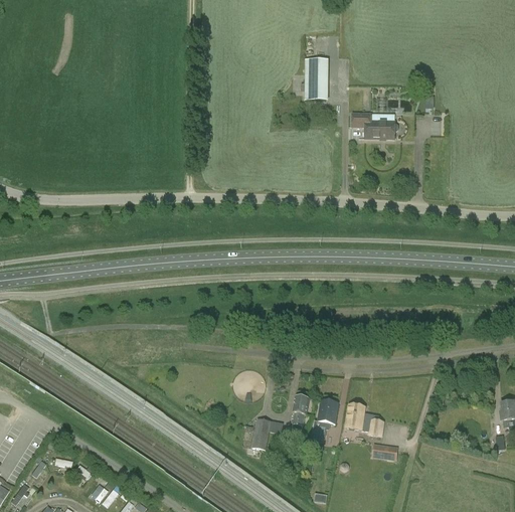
[(328,101),(329,59),(305,58),(305,77),(301,76),(301,83),(305,83),(305,100),(328,101)]
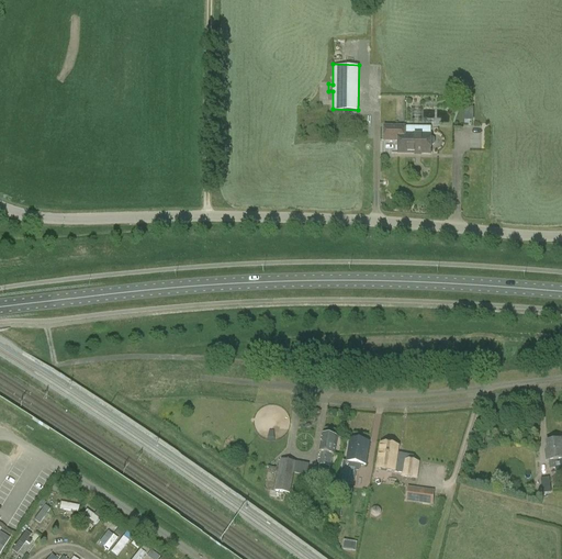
[(430,152),(430,143),(433,144),(435,142),(435,137),(434,135),(430,135),(430,133),(404,132),(404,124),(384,124),(384,138),(398,138),(398,152),(430,152)]
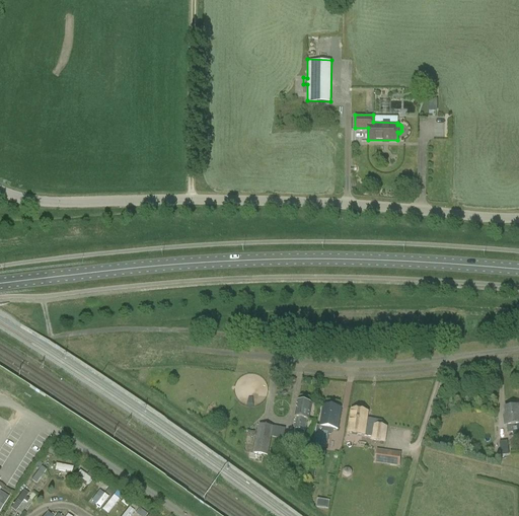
[(296,416),(294,427),(295,427),(293,434),(303,436),(306,418),(308,418),(311,401),(297,399),(294,416),(296,416)]
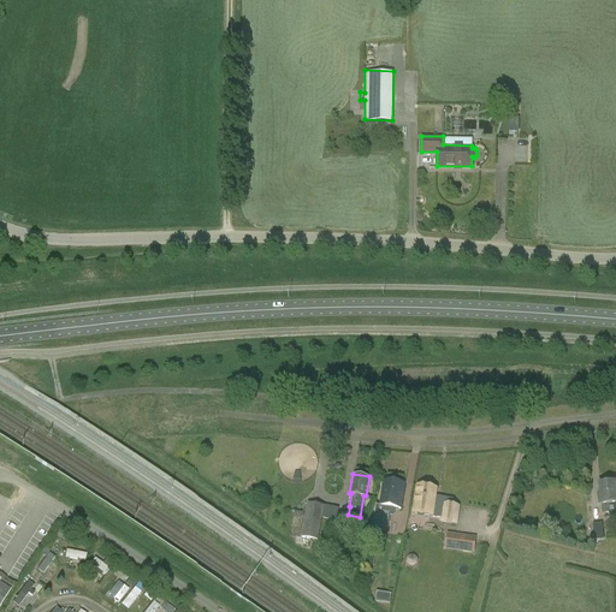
[(404,482),(381,479),(378,503),(377,503),(373,527),(388,529),(390,514),(394,514),(395,506),(401,506),(404,482)]
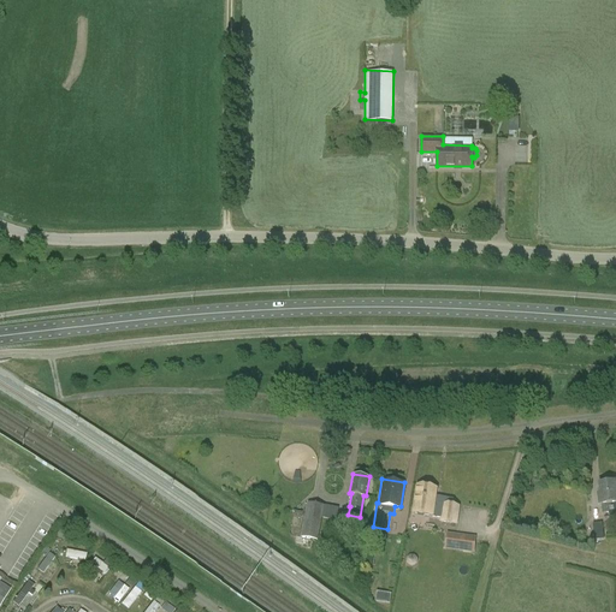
[(599,492),(598,493),(599,504),(602,503),(602,511),(609,510),(610,514),(615,512),(615,489),(615,480),(598,482),(599,492)]
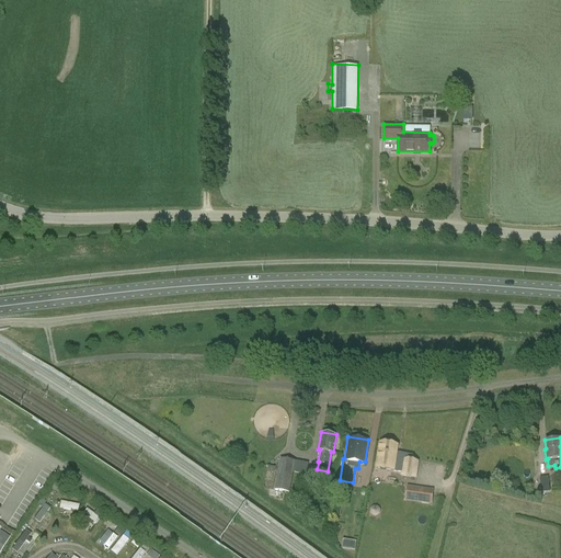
[(380,441),(377,466),(393,468),(393,469),(401,470),(400,474),(416,477),(420,459),(412,458),(413,453),(396,450),(397,443),(380,441)]
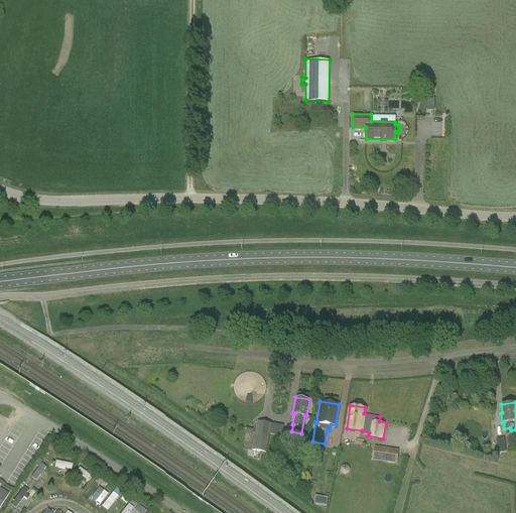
[(247,427),(243,446),(252,449),(266,452),(270,430),(275,432),(277,422),(272,421),(272,422),(258,419),(257,421),(256,421),(255,426),(254,426),(254,428),(246,426),(246,427),(247,427)]
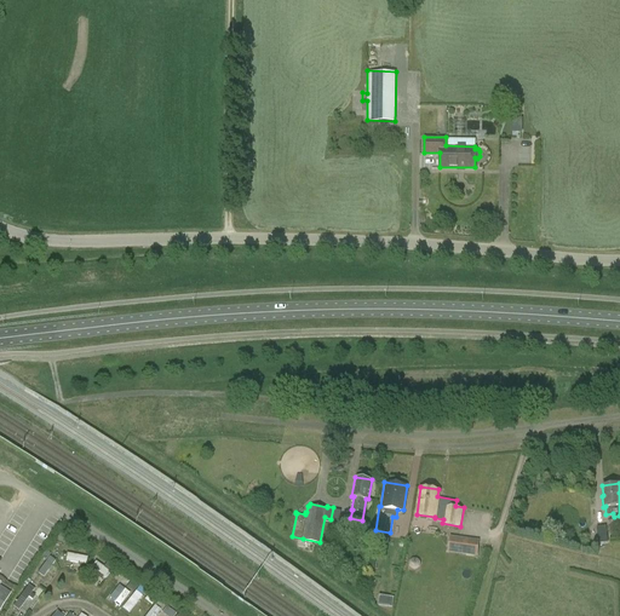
[(606,524),(597,525),(598,542),(608,541),(606,524)]
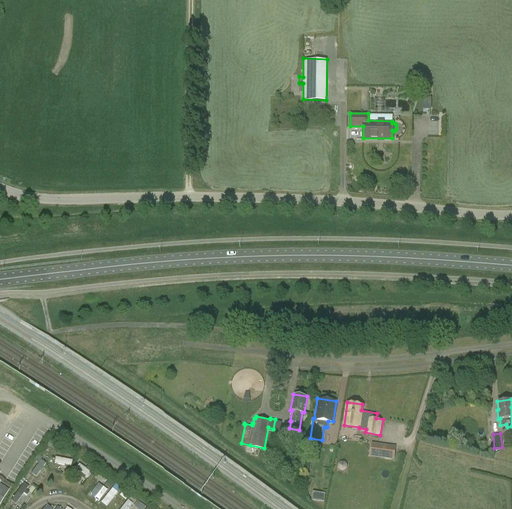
[(396,444),(372,441),(370,454),(394,458),(396,444)]
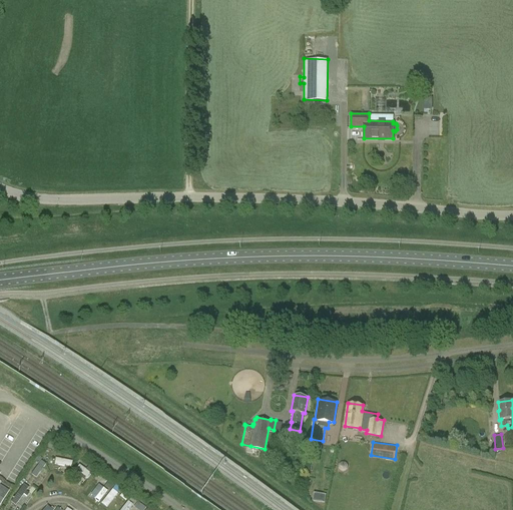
[(274,455),(271,447),(265,450),(268,457),(274,455)]
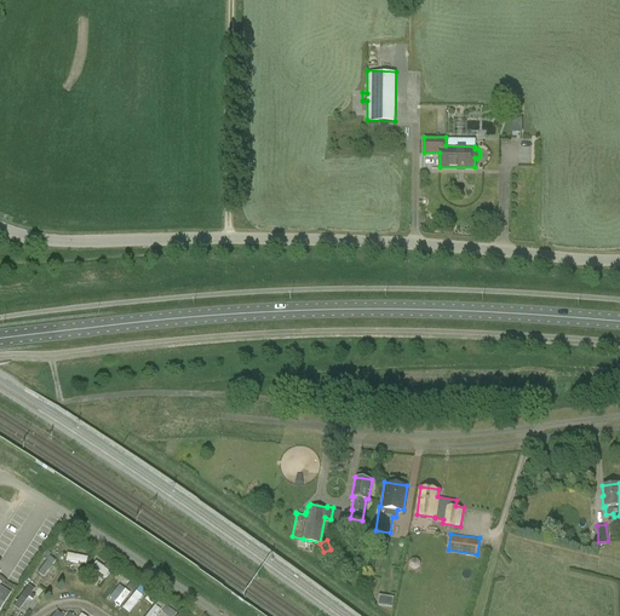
[(47,574),(56,554),(44,551),(36,569),(47,574)]
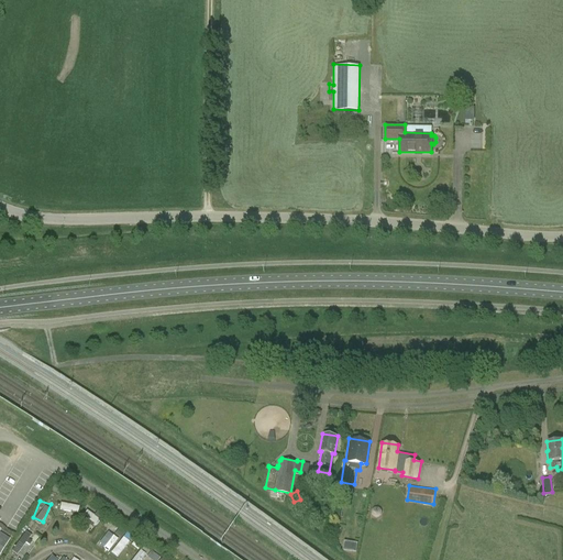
[(78,509),(79,503),(61,501),(61,507),(78,509)]
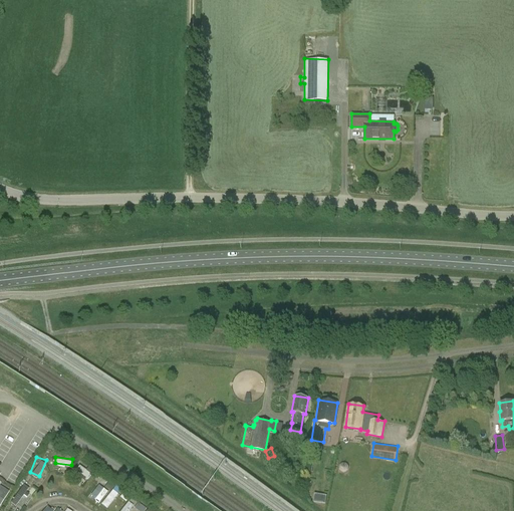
[(79,463),(76,468),(85,475),(88,471),(79,463)]
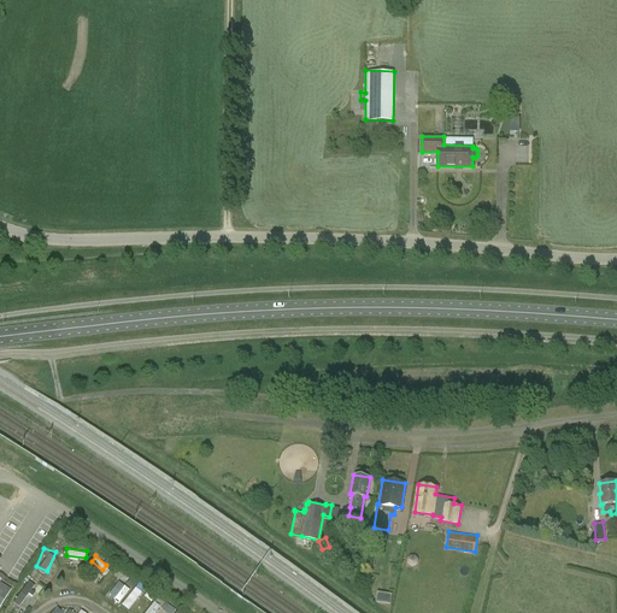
[(30,578),(12,599),(18,603),(35,583),(30,578)]
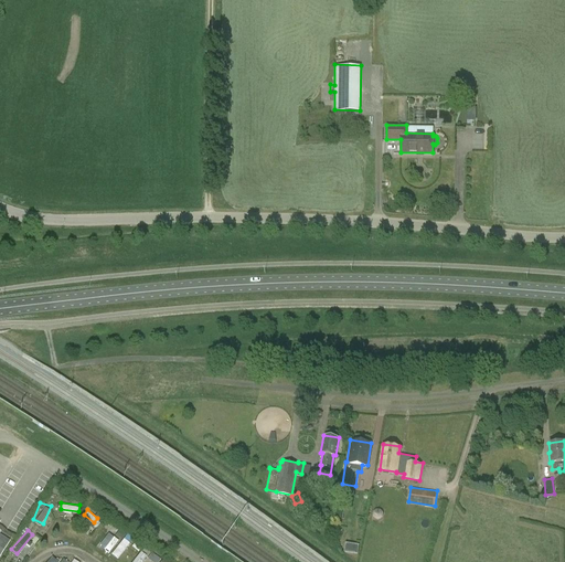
[(108,530),(99,542),(109,550),(118,538),(108,530)]
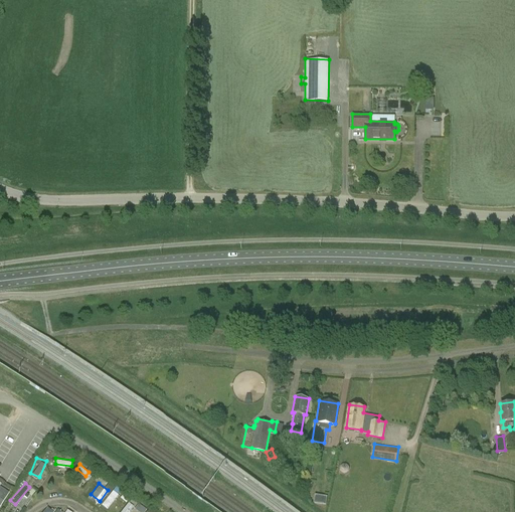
[(107,506),(118,493),(113,489),(102,502),(107,506)]
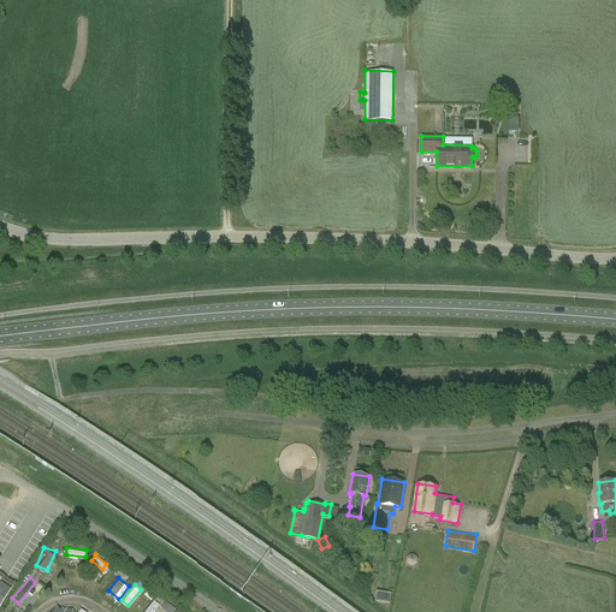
[(161,606),(169,611),(171,611),(176,606),(166,599),(161,606)]
